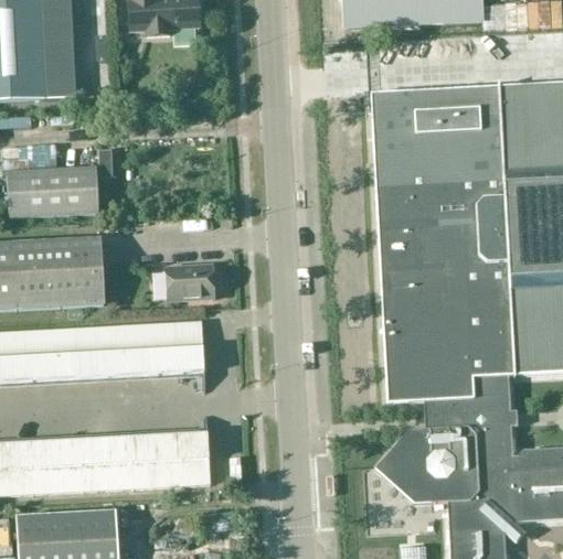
[(0,0),(0,100),(77,97),(72,0),(0,0)]
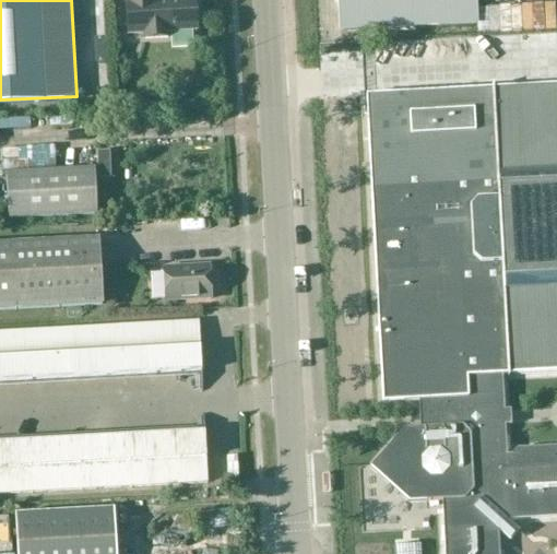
[(127,0),(129,32),(144,31),(144,36),(170,35),(170,30),(198,27),(197,0),(127,0)]
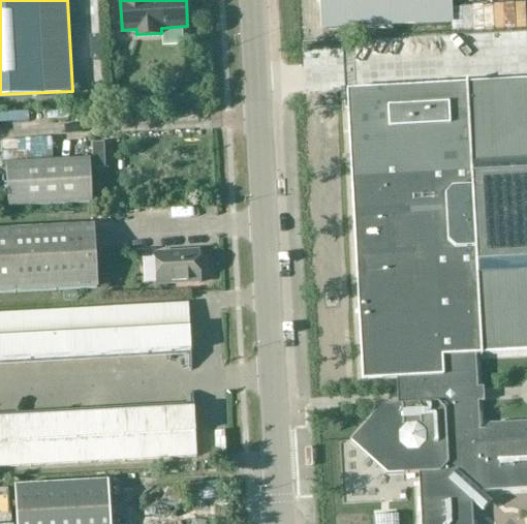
[(322,0),(324,25),(454,19),(452,0),(322,0)]
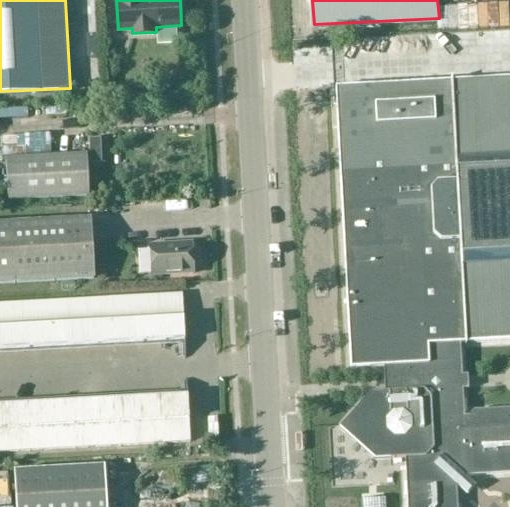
[(407,455),(408,476),(409,506),(460,506),(459,481),(463,477),(467,472),(509,469),(509,405),(475,407),(471,412),(472,422),(467,422),(465,378),(463,340),(509,337),(509,74),(337,84),(352,365),(391,363),(392,388),(373,389),(341,425),(377,456),(407,455)]
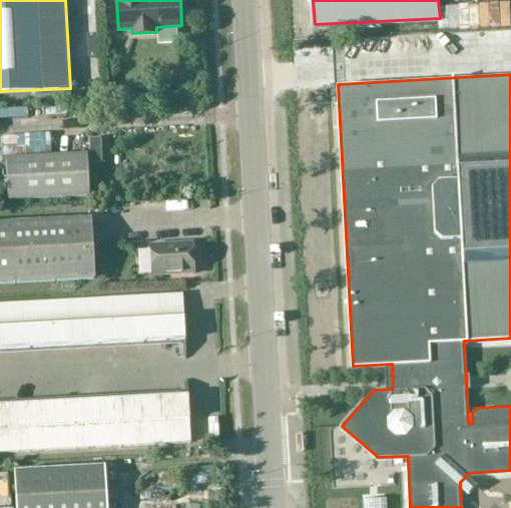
[(89,152),(8,156),(10,197),(91,193),(89,152)]
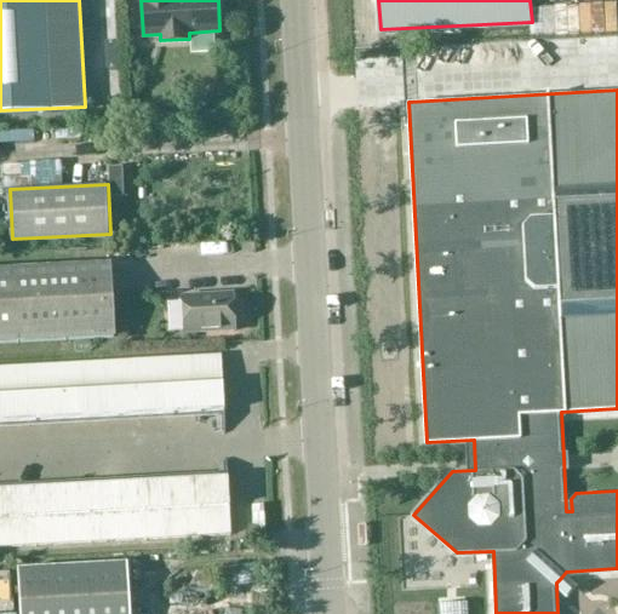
[(112,260),(102,262),(0,267),(0,339),(115,334),(112,260)]
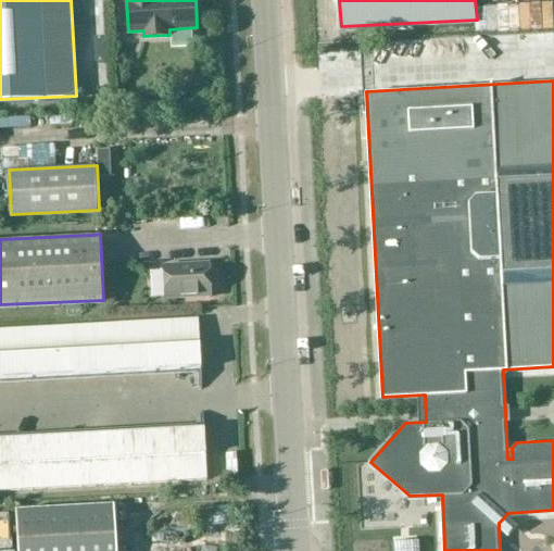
[(166,296),(212,293),(211,261),(165,263),(166,296)]
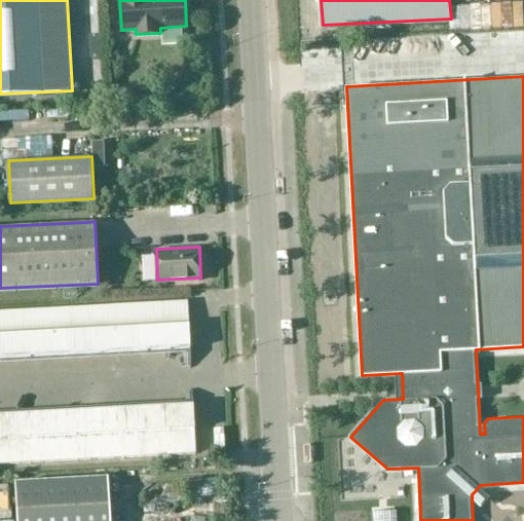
[(189,299),(164,301),(149,341),(167,348),(190,347),(191,365),(192,365),(189,299)]
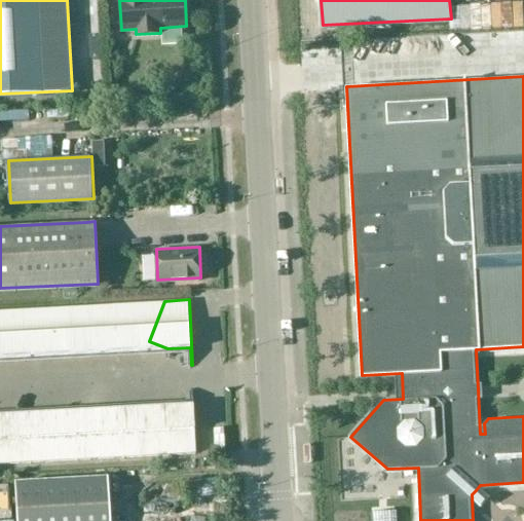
[(164,301),(141,302),(125,342),(145,349),(146,349),(149,341),(164,301)]
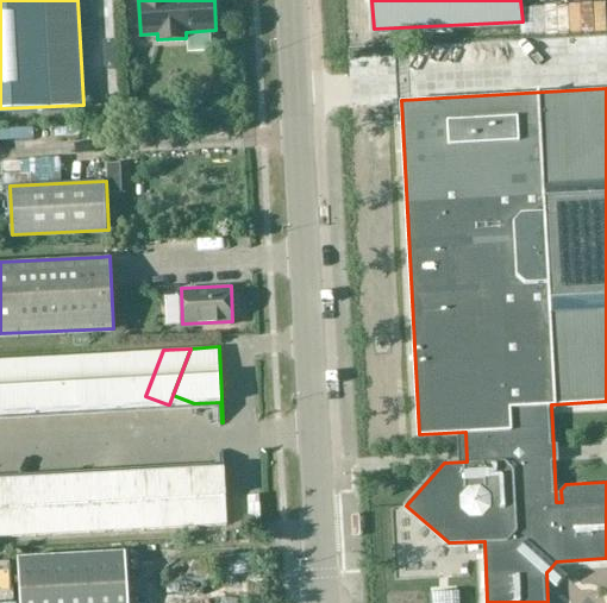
[(137,351),(118,397),(141,406),(142,406),(145,396),(163,350),(137,351)]
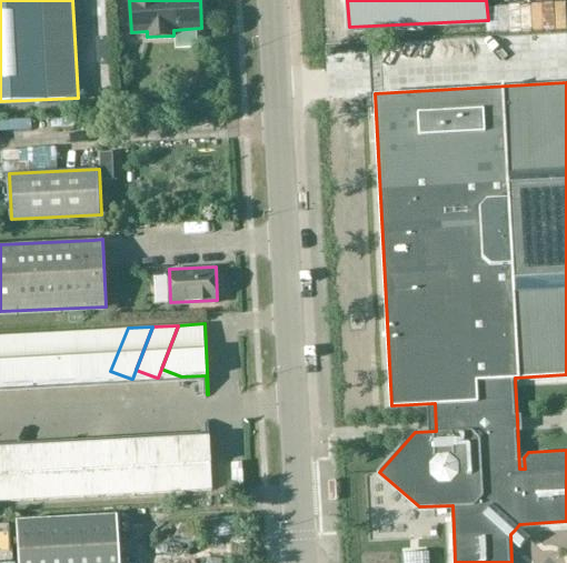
[(128,328),(77,330),(60,373),(80,381),(82,381),(86,372),(106,380),(107,380),(110,371),(128,328)]
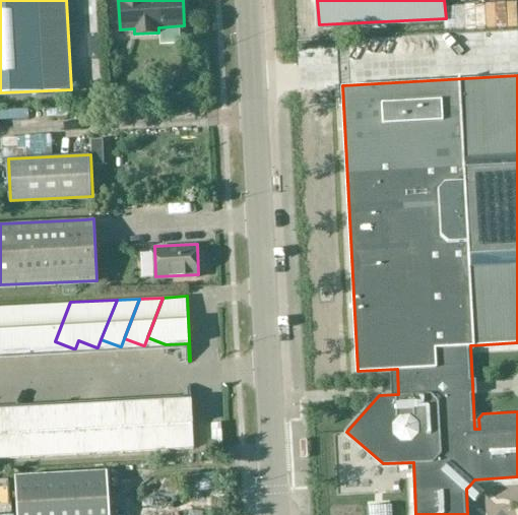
[(47,304),(31,342),(50,349),(52,349),(55,341),(70,302),(47,304)]
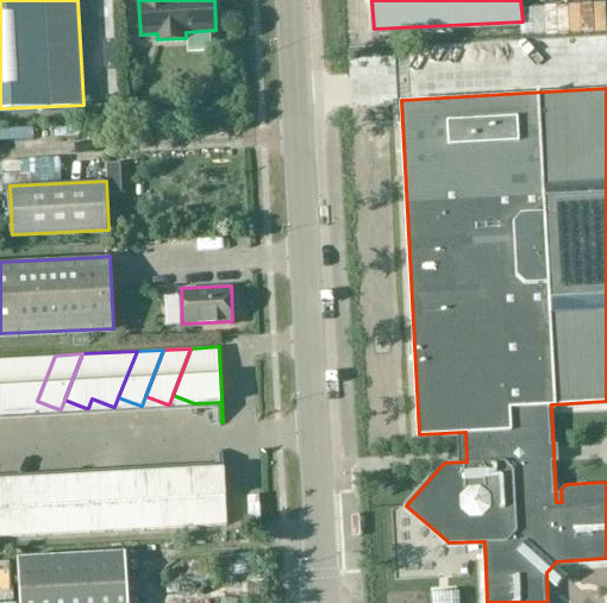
[(33,412),(37,401),(55,356),(1,358),(0,359),(0,410),(5,413),(6,413),(10,403),(32,412),(33,412)]
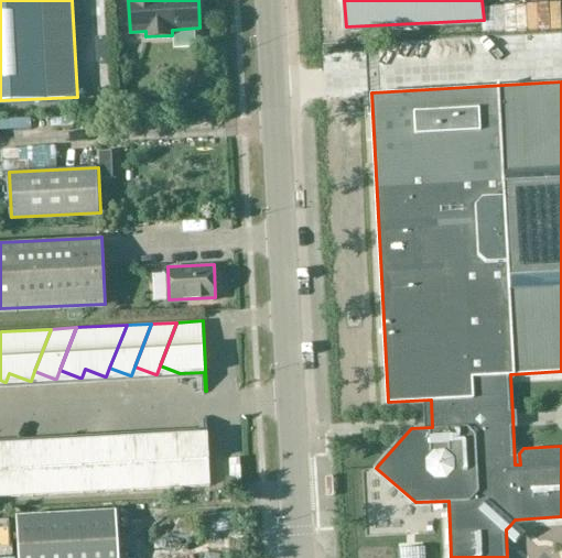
[(183,433),(179,442),(162,485),(212,482),(208,413),(207,413),(207,431),(183,433)]
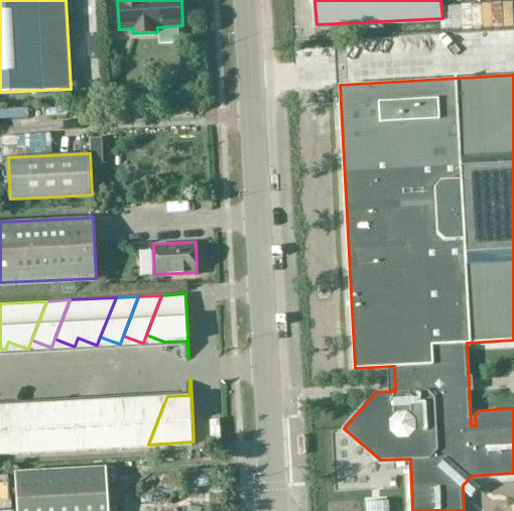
[(121,399),(118,407),(103,446),(148,444),(163,405),(145,398),(144,398),(141,405),(123,399),(121,399)]
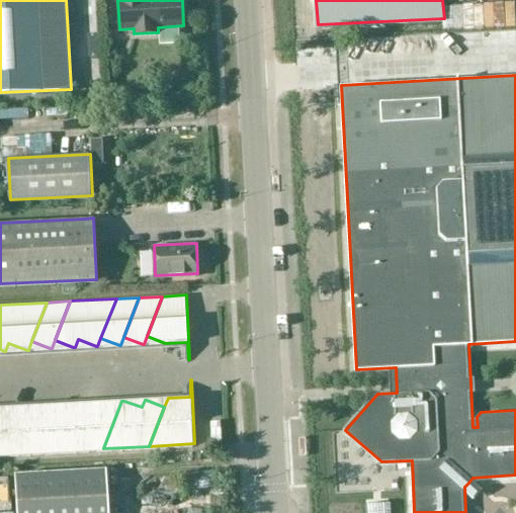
[(103,448),(118,409),(100,402),(98,402),(95,410),(80,449),(103,448)]
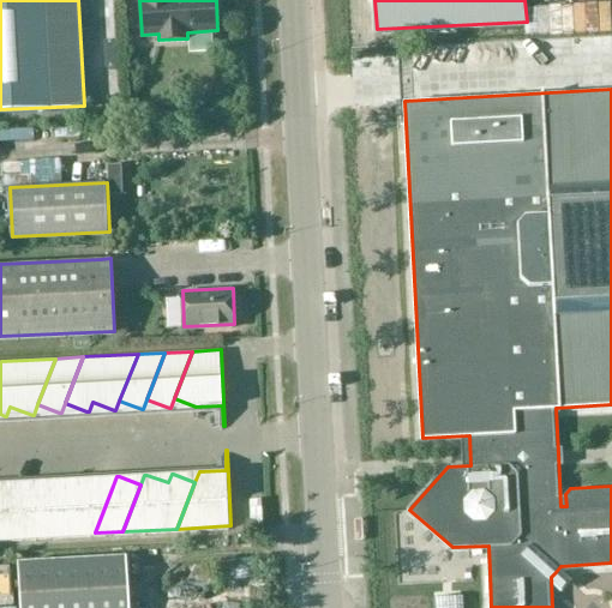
[(63,479),(59,488),(40,536),(95,533),(113,486),(91,477),(89,477),(85,487),(65,479),(63,479)]
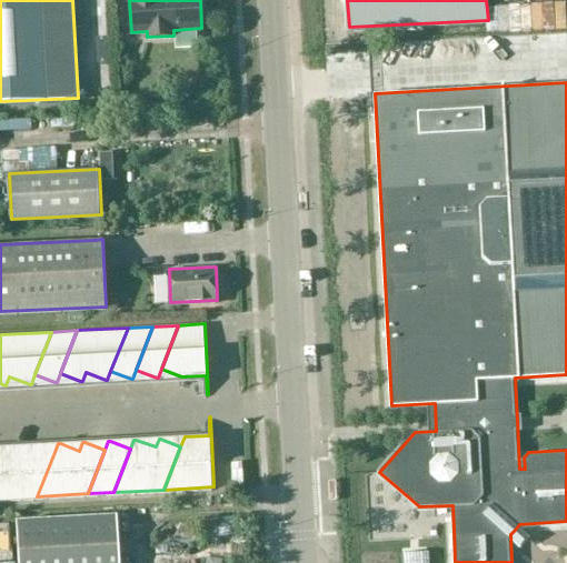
[(37,496),(55,452),(33,444),(32,444),(29,454),(12,498),(37,496)]
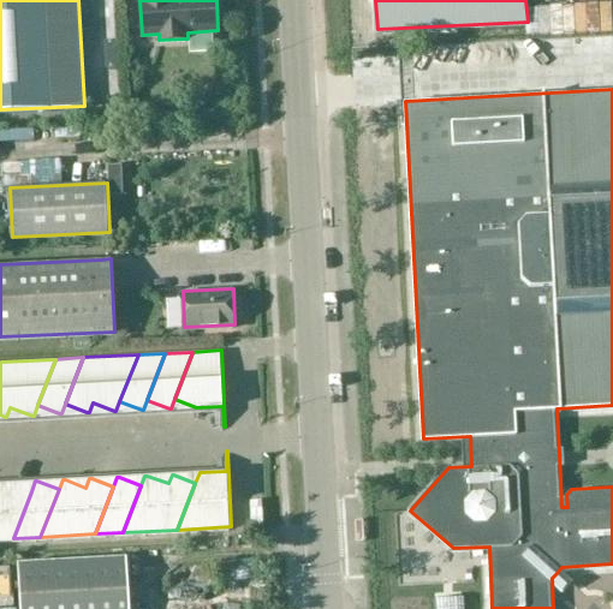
[(0,538),(13,538),(31,491),(10,483),(7,483),(4,493),(0,490),(0,538)]
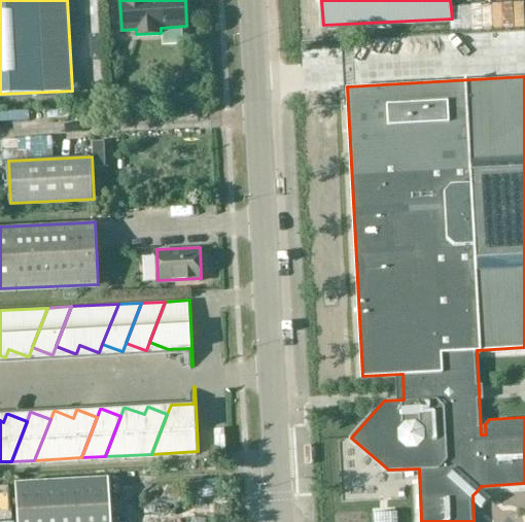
[(111,521),(109,477),(16,482),(19,521),(111,521)]
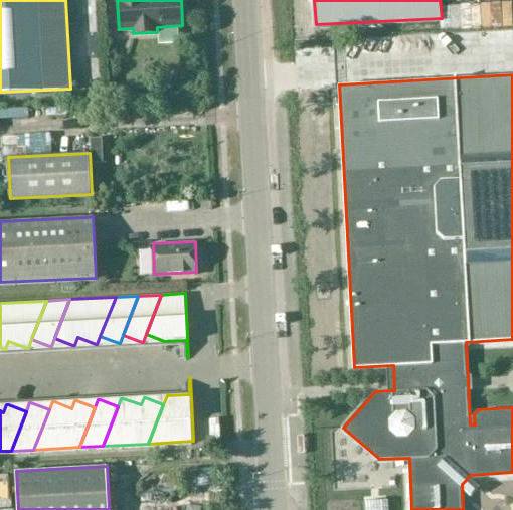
[(389,509),(389,498),(365,499),(365,509),(389,509)]
